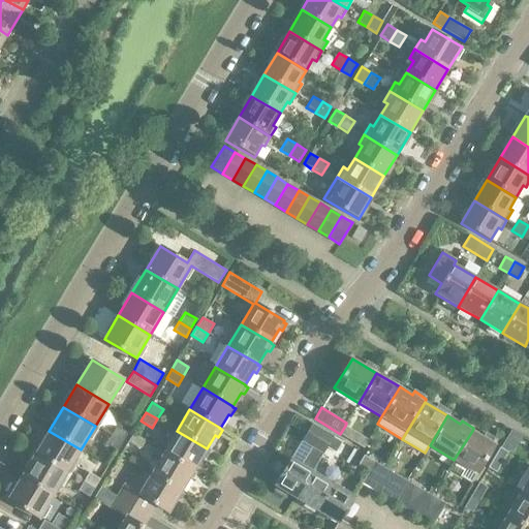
[(297,499),(313,471),(312,470),(327,446),(328,447),(331,443),(330,441),(333,436),(312,423),(302,439),(313,446),(302,464),(291,458),(274,486),(275,486),(272,491),(284,498),(287,493),(297,499)]
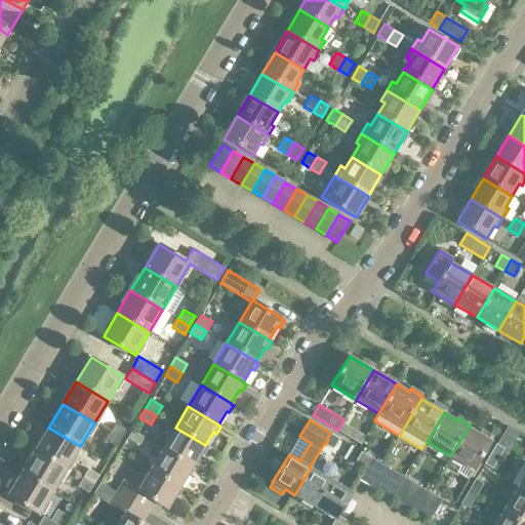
[(110,432),(121,439),(127,429),(116,422),(110,432)]
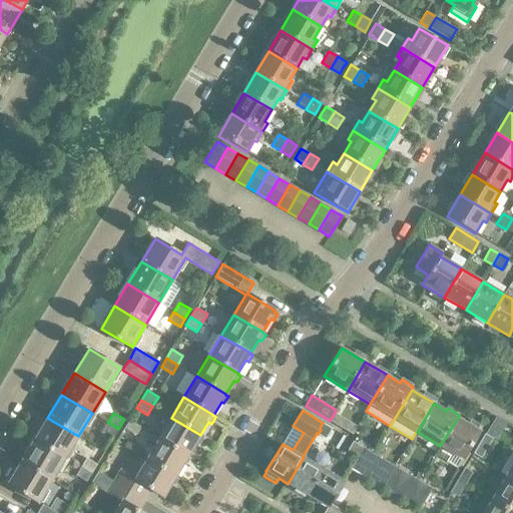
[(335,413),(330,421),(353,435),(358,427),(335,413)]
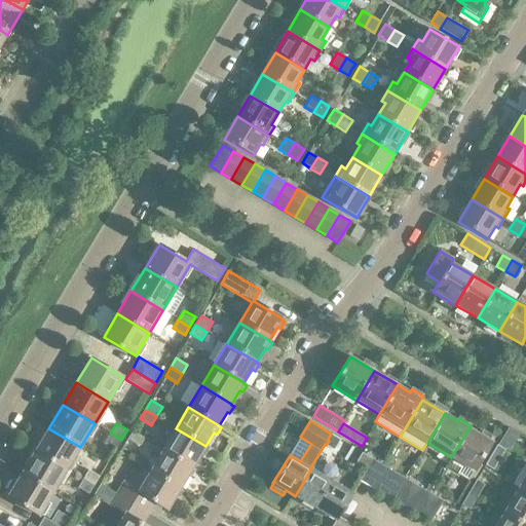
[(35,450),(67,470),(80,447),(48,428),(35,450)]
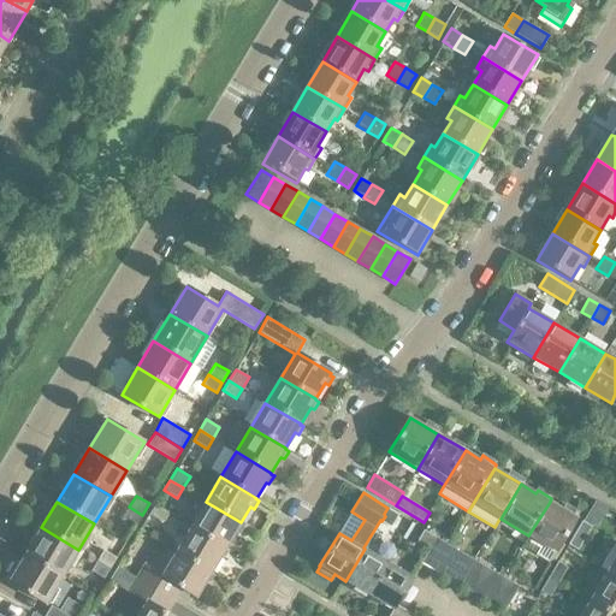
[(206,502),(190,526),(226,548),(236,531),(240,533),(246,526),(241,522),(206,502)]
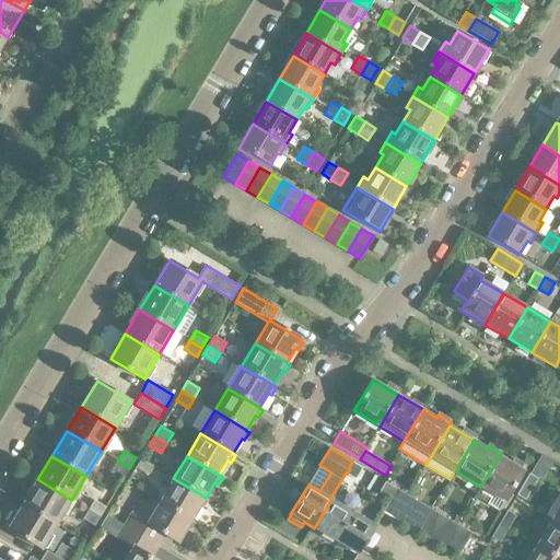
[(514,464),(500,456),(480,487),(505,502),(526,467),(516,461),(514,464)]
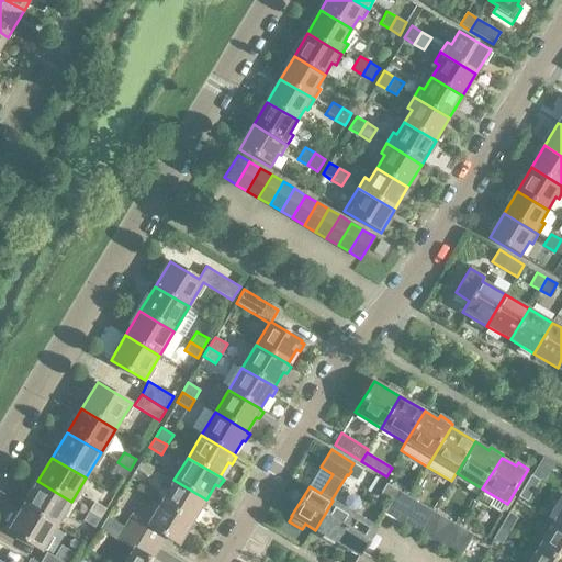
[(154,467),(141,460),(135,470),(147,476),(154,467)]
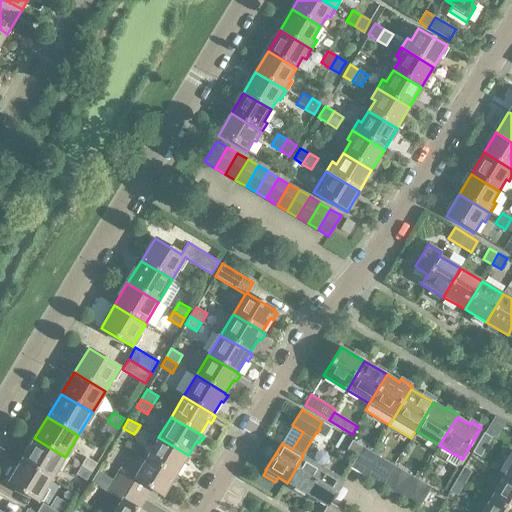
[(118,428),(107,421),(102,430),(114,436),(118,428)]
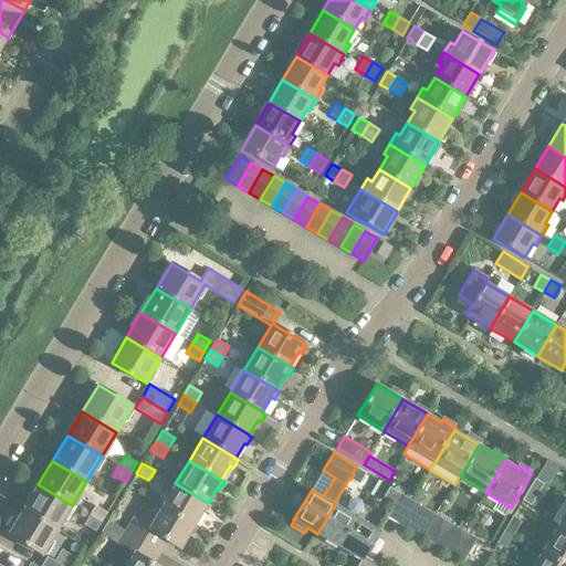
[(359,483),(366,472),(356,467),(353,472),(354,474),(350,479),(359,483)]
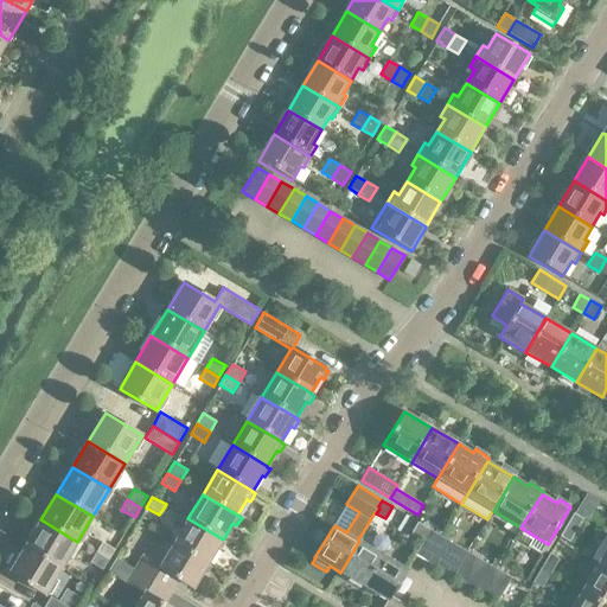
[(574,512),(560,536),(569,542),(583,518),(574,512)]
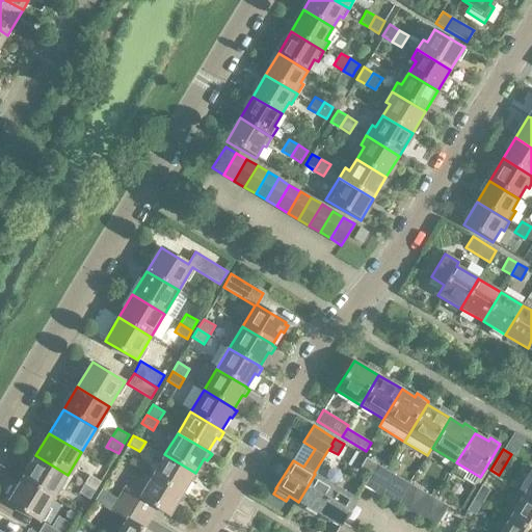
[(152,476),(182,494),(190,480),(193,482),(198,475),(195,473),(164,454),(152,476)]
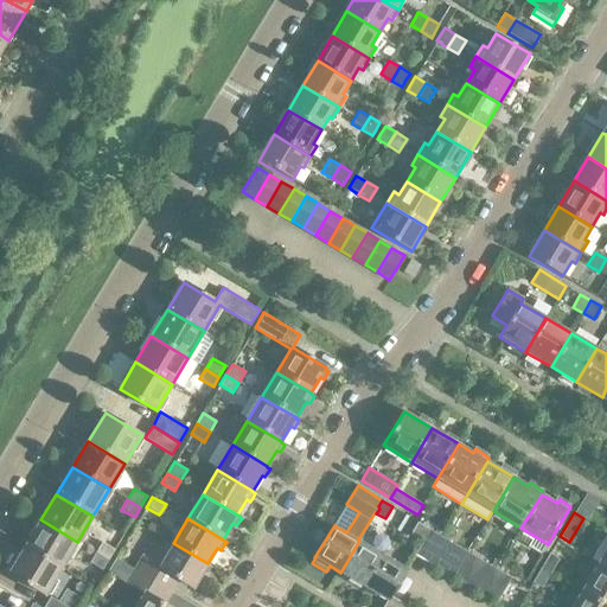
[(25,547),(62,569),(77,542),(40,519),(25,547)]
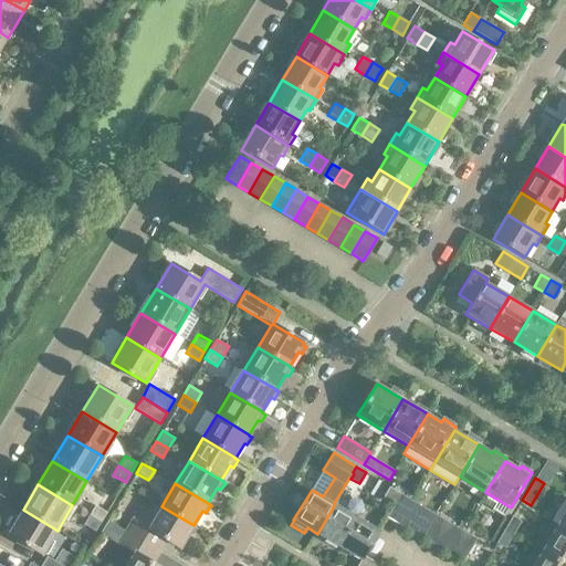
[(394,505),(401,493),(389,486),(383,499),(394,505)]
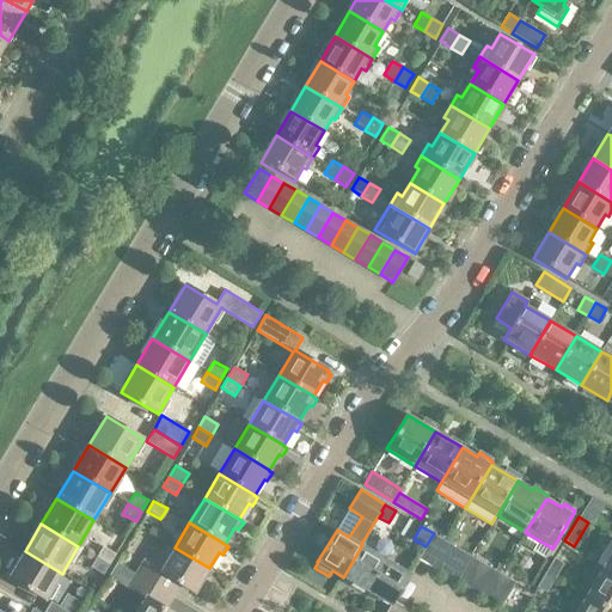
[(440,571),(456,546),(434,533),(426,546),(418,558),(440,571)]
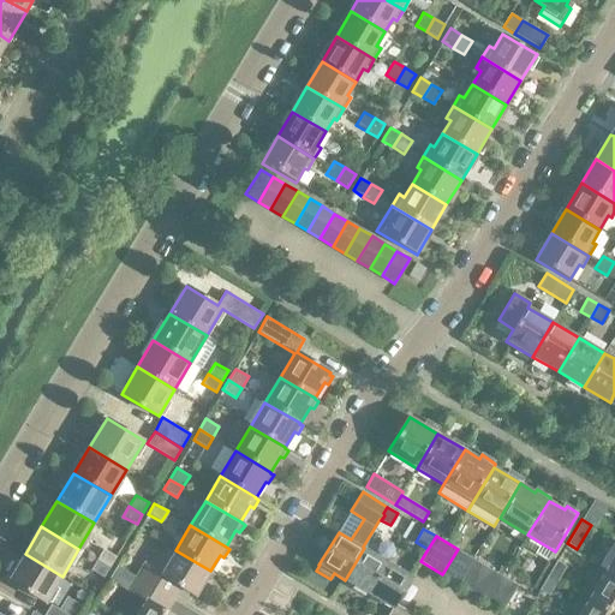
[(364,548),(345,580),(369,595),(388,562),(364,548)]
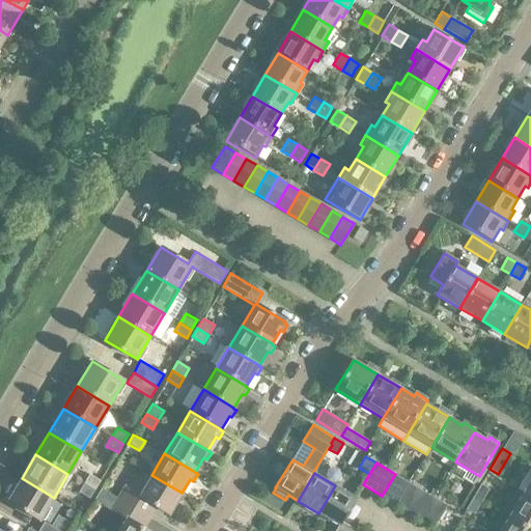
[(83,483),(94,491),(101,480),(89,474),(83,483)]
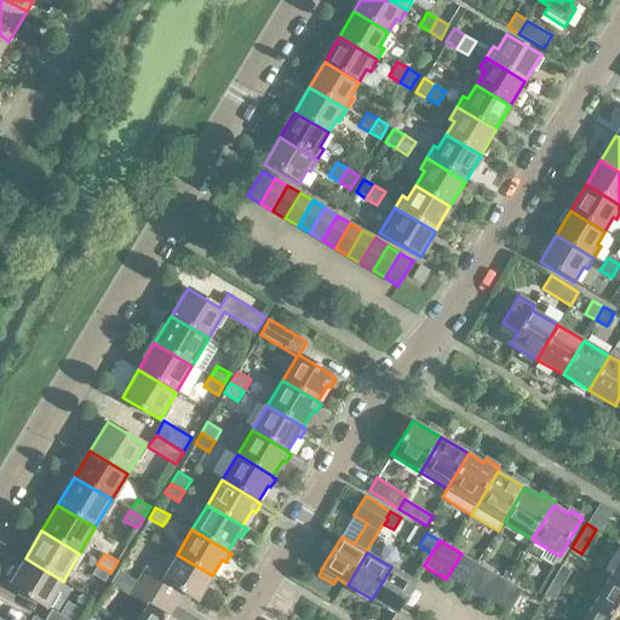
[(461,554),(446,579),(466,591),(481,566),(461,554)]
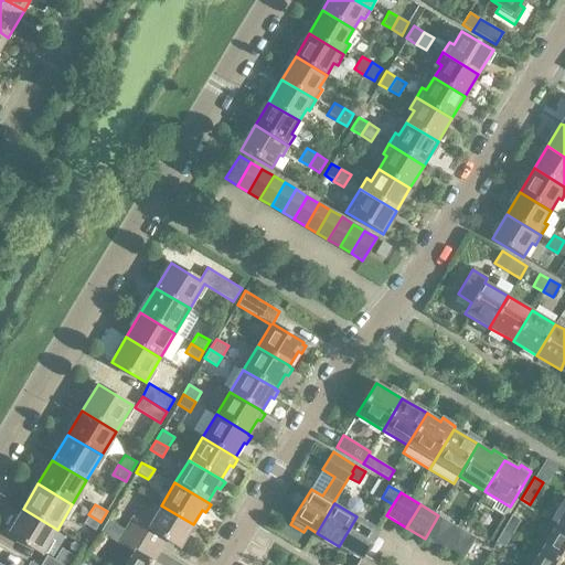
[(124,530),(160,552),(168,539),(180,547),(189,533),(192,534),(196,528),(193,525),(193,524),(161,505),(149,526),(131,516),(124,530)]
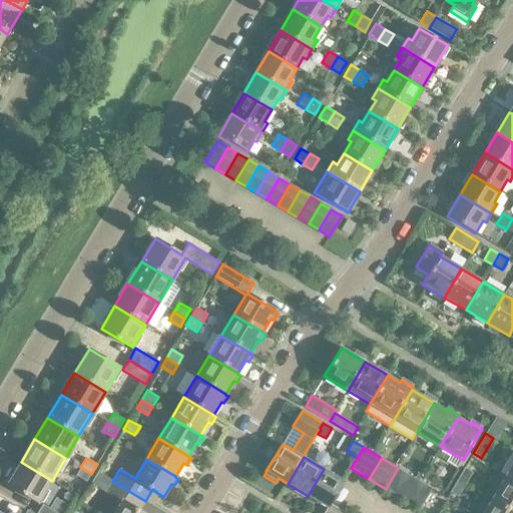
[(4,481),(8,483),(7,484),(38,503),(52,481),(21,462),(16,470),(12,468),(4,481)]
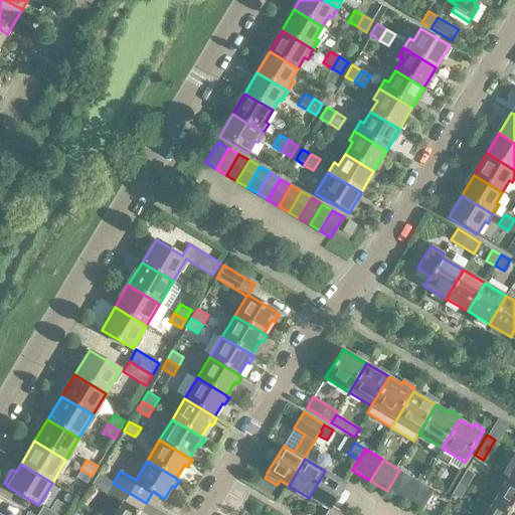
[(92,476),(80,469),(75,477),(88,484),(92,476)]
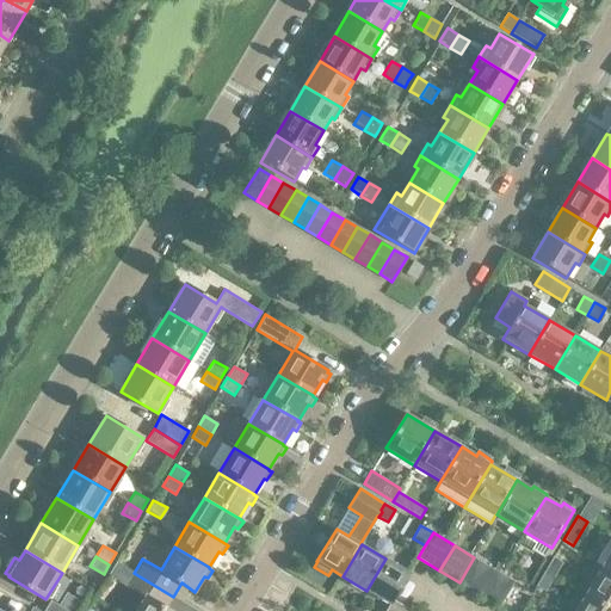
[(545,571),(554,576),(562,562),(554,556),(545,571)]
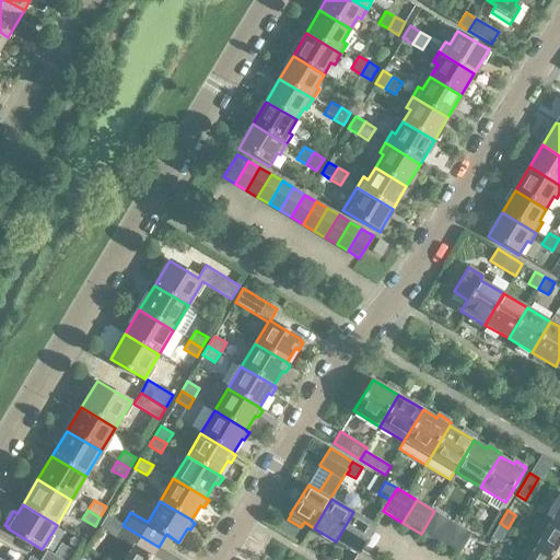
[(439,545),(453,522),(434,511),(421,534),(439,545)]
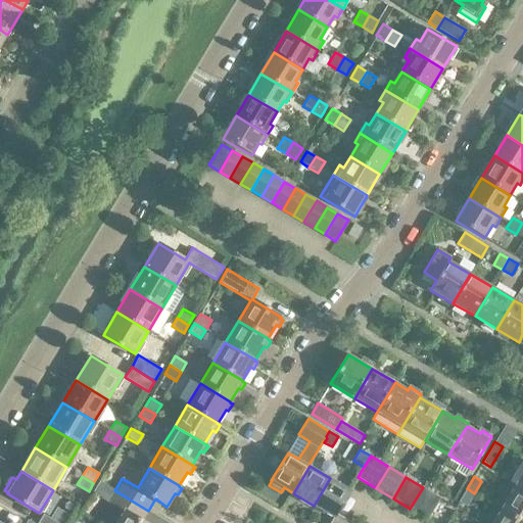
[(330,478),(314,506),(333,517),(336,513),(350,490),(330,478)]
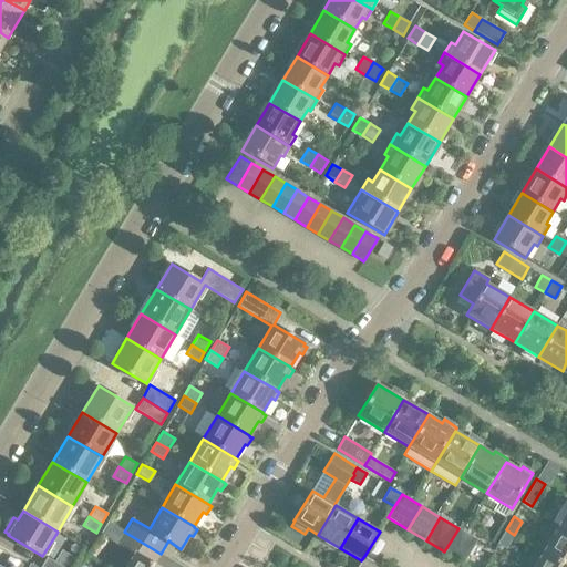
[(543,552),(566,566),(566,532),(558,527),(543,552)]
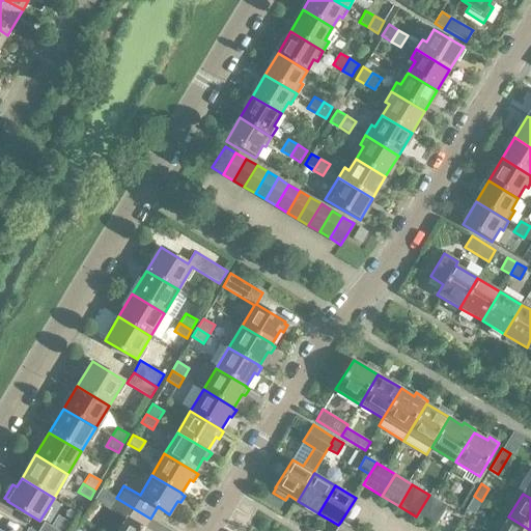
[(429,495),(416,516),(434,527),(447,505),(429,495)]
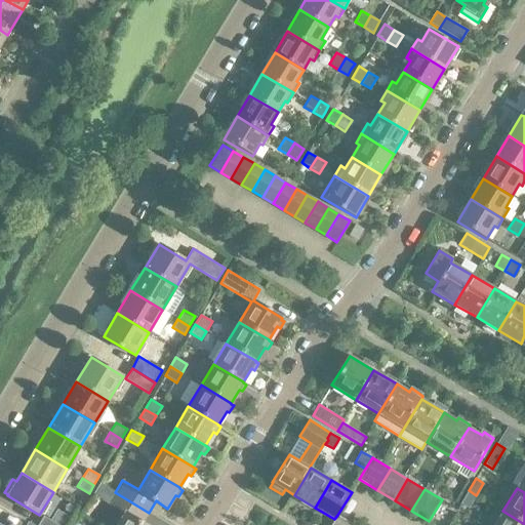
[(476,495),(469,490),(460,503),(469,509),(476,495)]
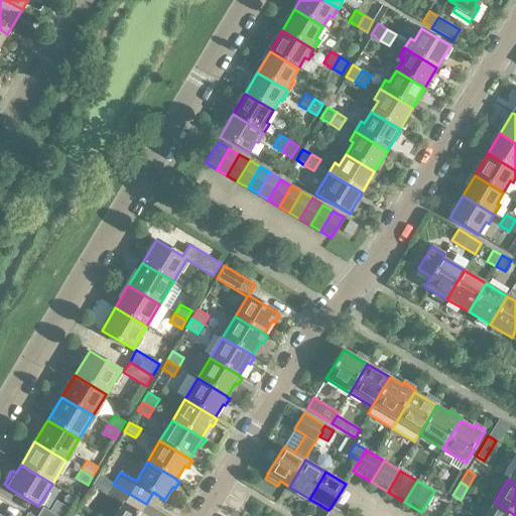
[(114,515),(144,515),(140,514),(146,504),(113,484),(106,495),(122,504),(114,515)]
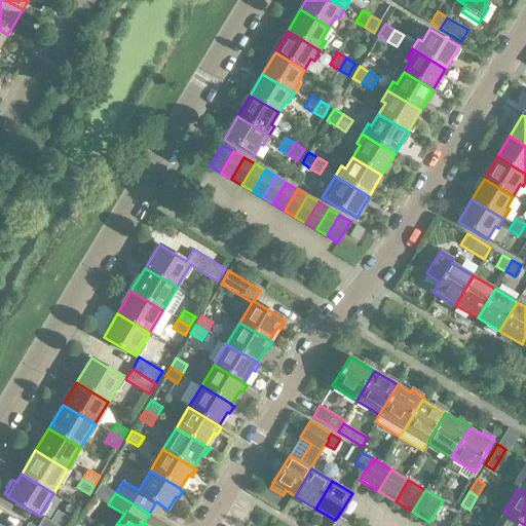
[(494,525),(525,525),(503,512),(494,525)]
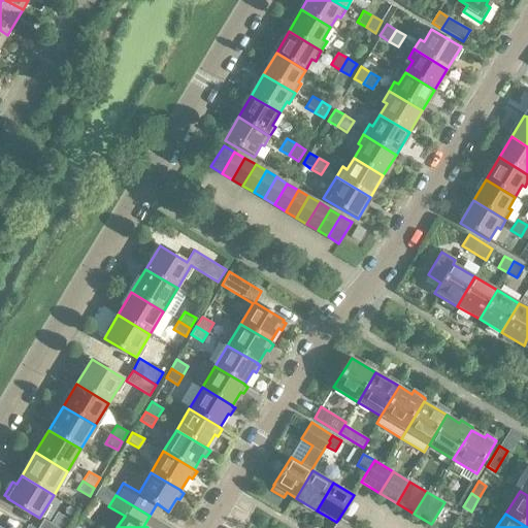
[(347,527),(350,524),(339,518),(336,522),(333,527),(347,527)]
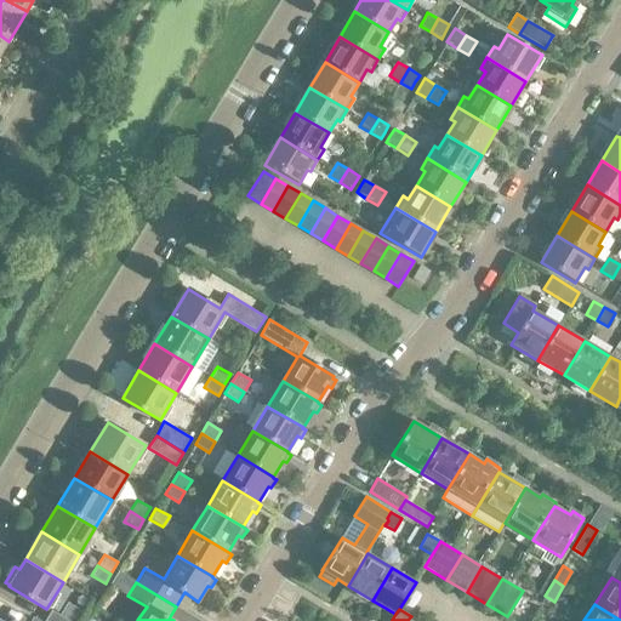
[(45,620),(69,620),(52,610),(45,620)]
